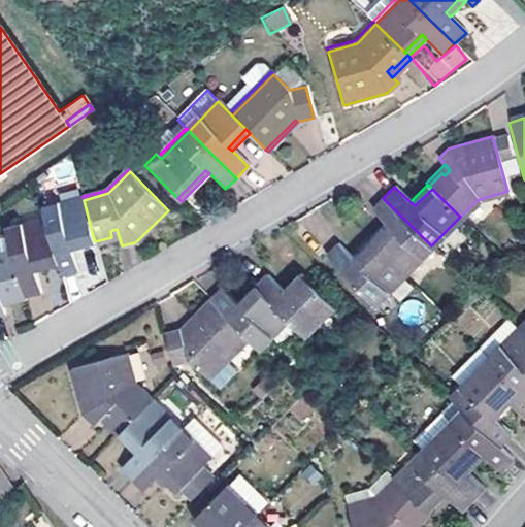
[(509,196),(507,191),(477,200),(460,217),(464,221),(481,204),(509,196)]
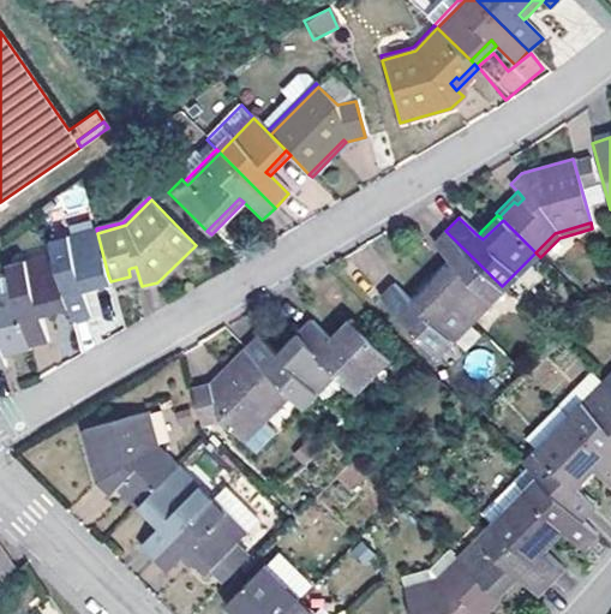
[(51,246),(97,233),(96,228),(48,242),(51,246)]
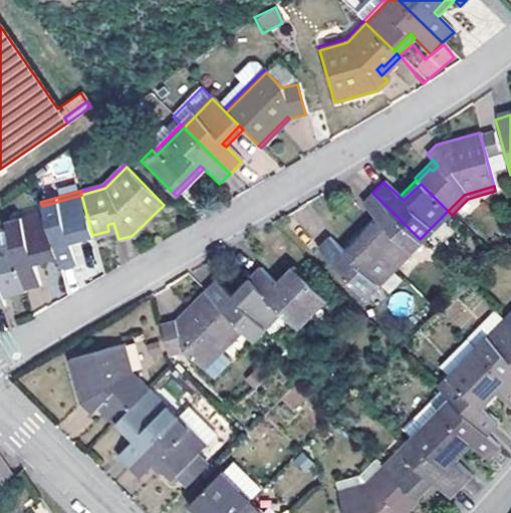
[(381,223),(364,240),(392,267),(420,239),(372,193),(362,204),(377,219),(381,223)]
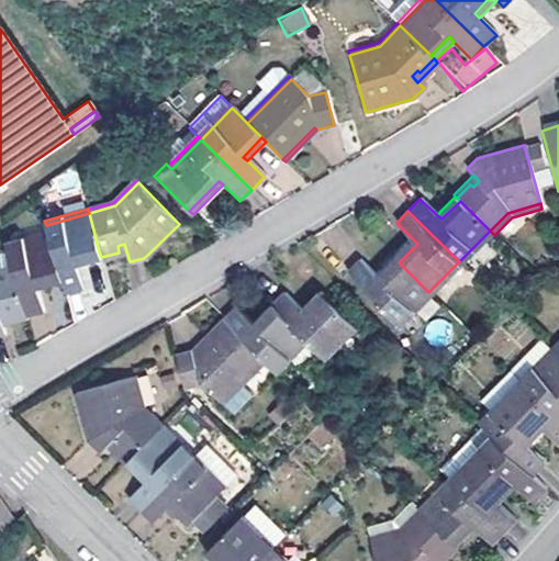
[(82,290),(76,267),(75,259),(77,258),(99,251),(89,213),(46,225),(49,238),(59,276),(60,283),(64,294),(82,290)]
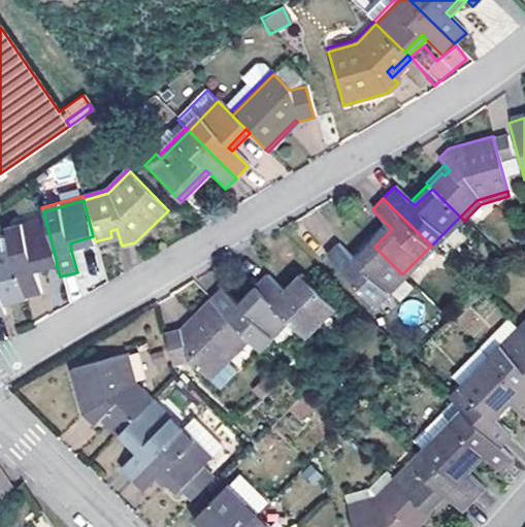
[(435,249),(464,221),(460,217),(431,245),(435,249)]
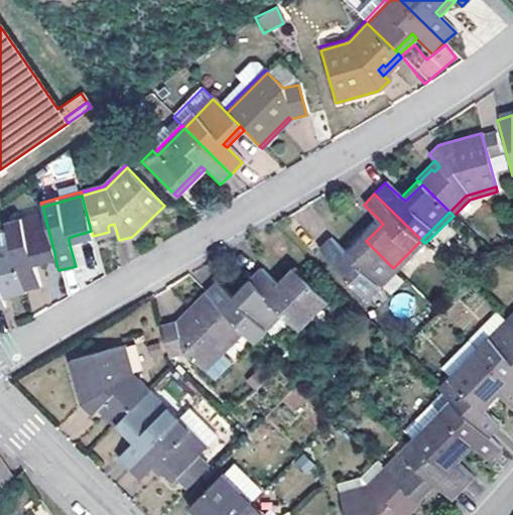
[(39,286),(34,265),(32,259),(54,253),(45,219),(6,229),(11,244),(12,249),(24,289),(24,290),(39,286)]
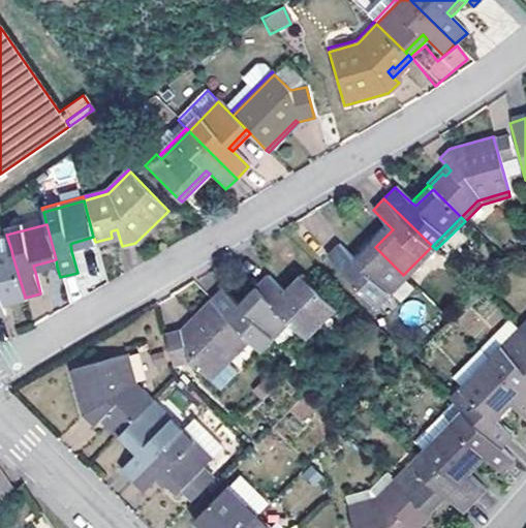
[(370,244),(375,247),(393,229),(389,225),(384,228),(370,244)]
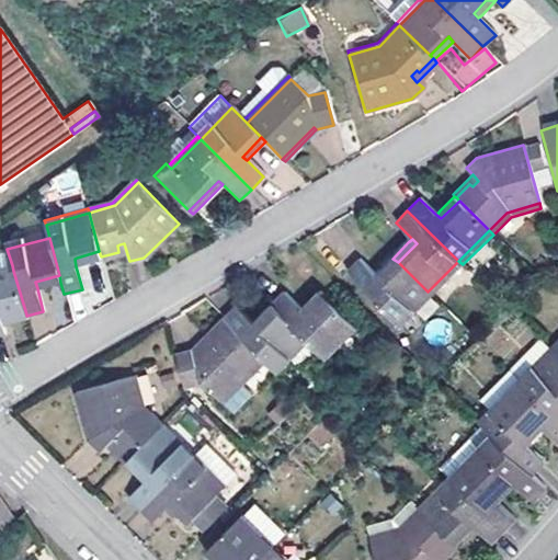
[(102,261),(127,254),(124,243),(120,244),(117,246),(118,252),(101,256),(102,260),(102,261)]
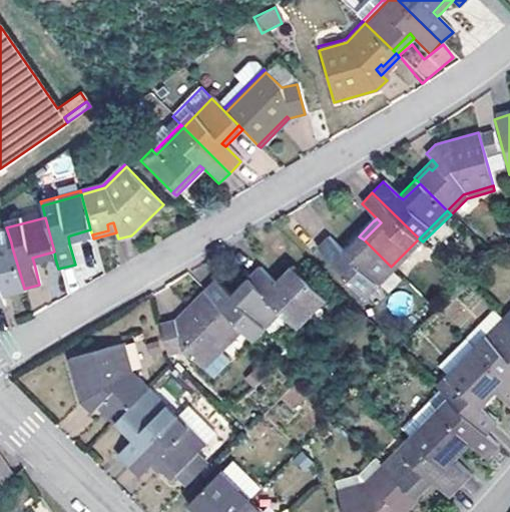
[(69,243),(93,237),(92,234),(90,229),(70,235),(68,236),(69,243)]
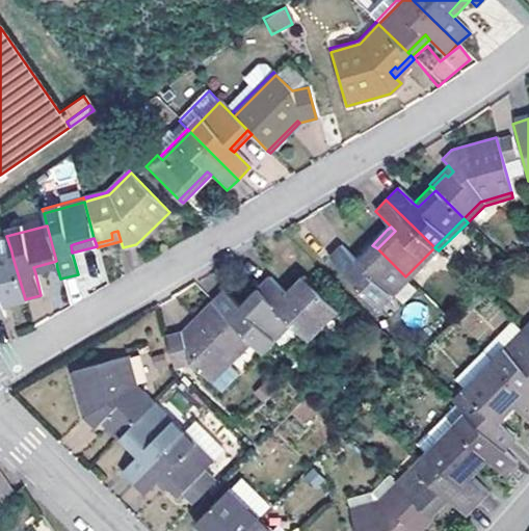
[(372,245),(353,264),(358,267),(377,248),(372,245)]
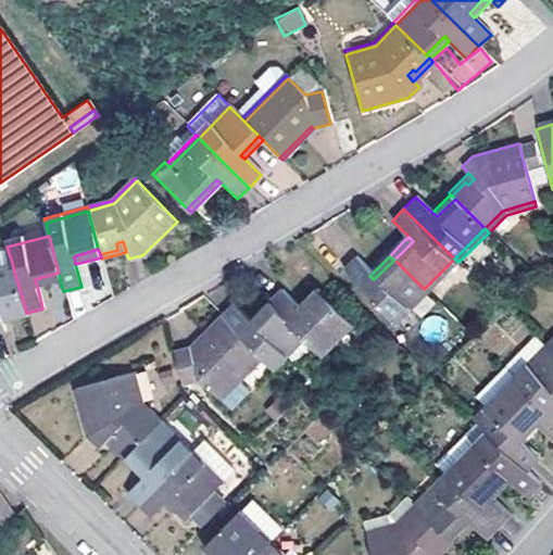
[(374,279),(369,276),(353,259),(342,269),(393,319),(424,289),(394,260),(374,279)]
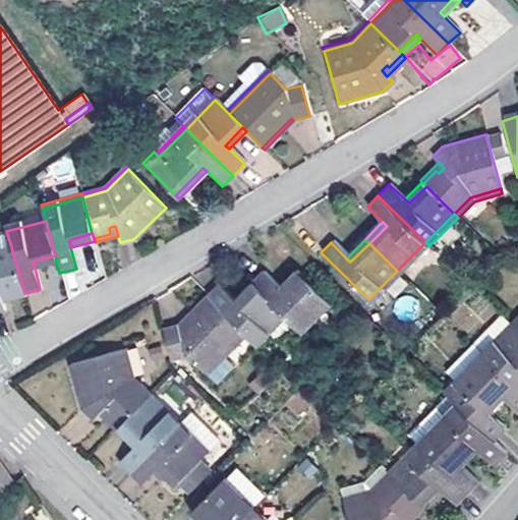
[(401,275),(429,245),(425,242),(397,271),(401,275)]
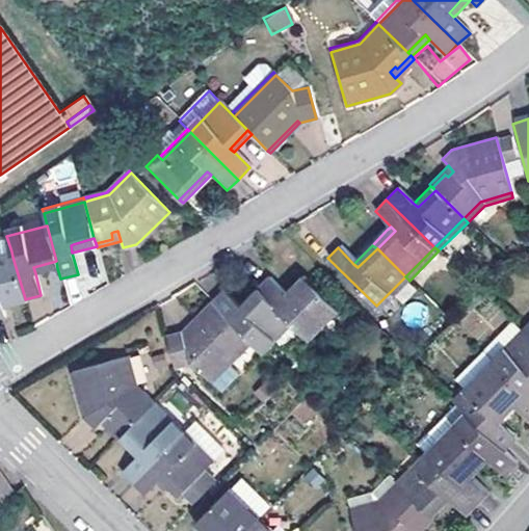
[(0,317),(3,316),(1,310),(0,304),(0,300),(5,298),(6,303),(25,298),(12,257),(0,259),(0,317)]
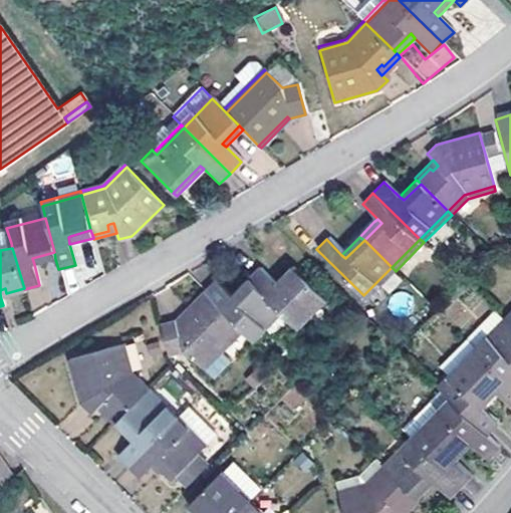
[(34,264),(55,259),(54,252),(32,258),(34,264)]
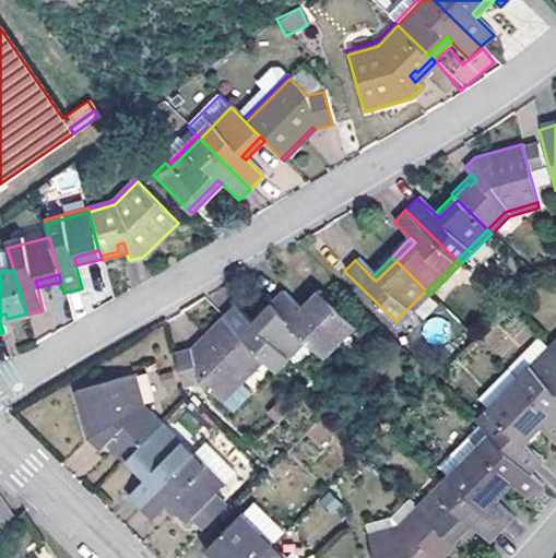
[(298,309),(303,313),(306,310),(322,294),(318,291),(298,309)]
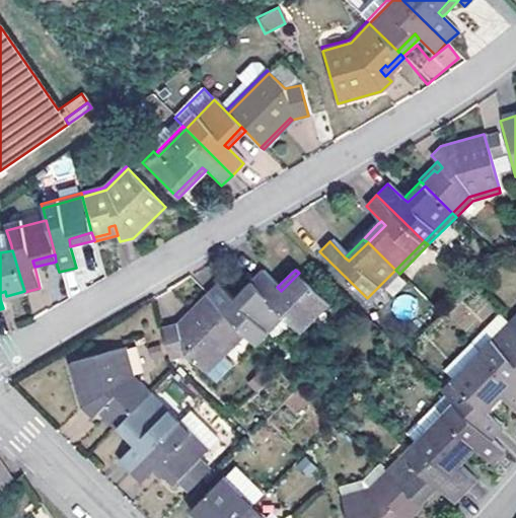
[(370,302),(399,274),(395,270),(367,298),(370,302)]
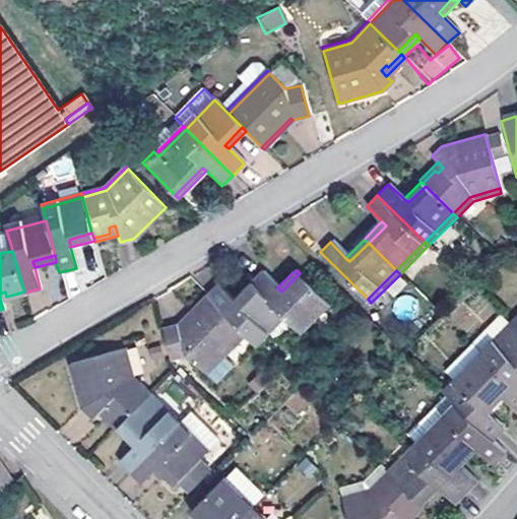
[(284,288),(281,292),(277,287),(262,271),(251,282),(255,286),(283,314),(286,317),(299,329),(327,300),(300,273),(284,288)]
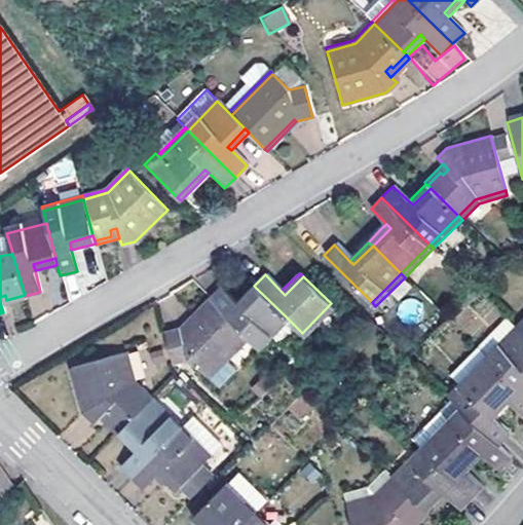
[(253,285),(235,303),(239,307),(258,290),(254,286),(253,285)]
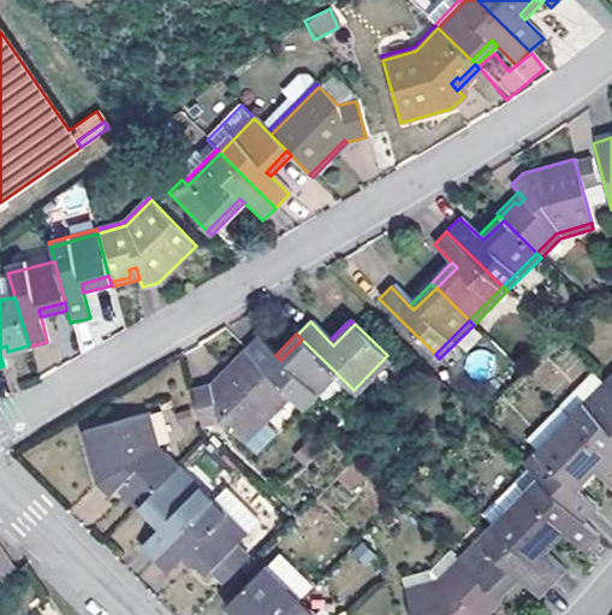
[(280,360),(275,355),(257,337),(243,350),(248,354),(289,394),(302,407),(336,372),(302,339),(280,360)]
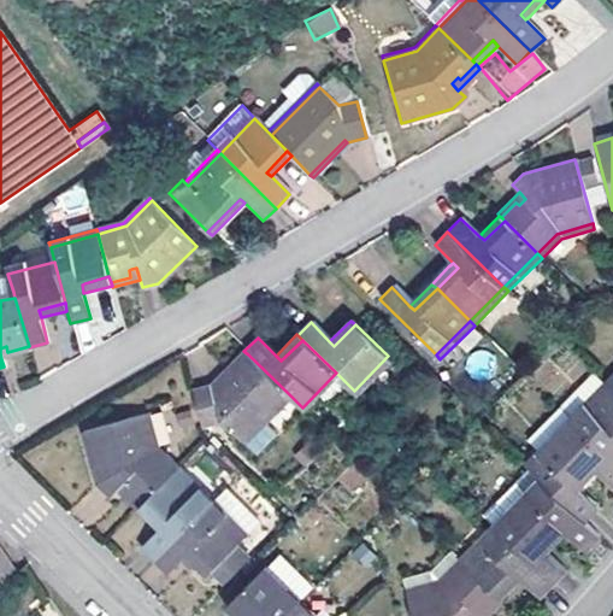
[(1,359),(30,352),(29,347),(29,346),(7,352),(6,346),(0,348),(0,353),(1,359)]
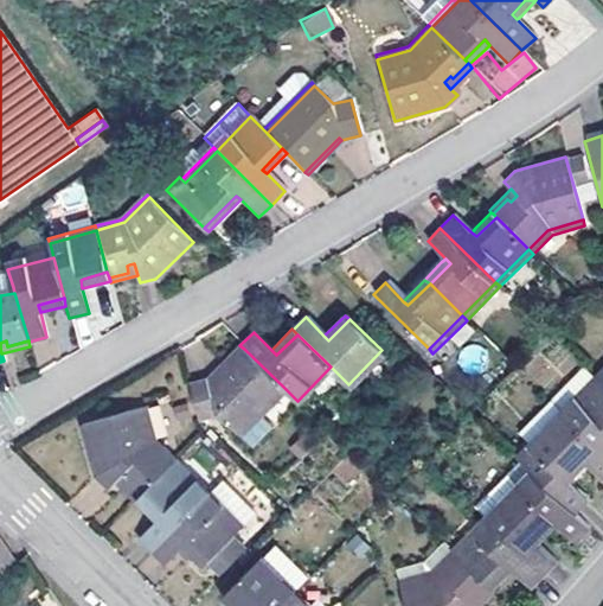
[(220,371),(244,349),(239,345),(206,377),(210,382),(220,371)]
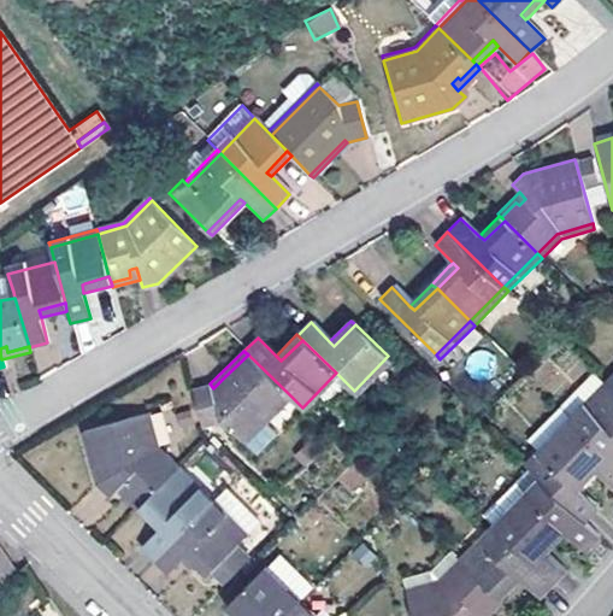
[(190,389),(201,426),(218,420),(252,453),(272,433),(263,421),(289,394),(248,355),(224,377),(213,388),(210,383),(190,389)]
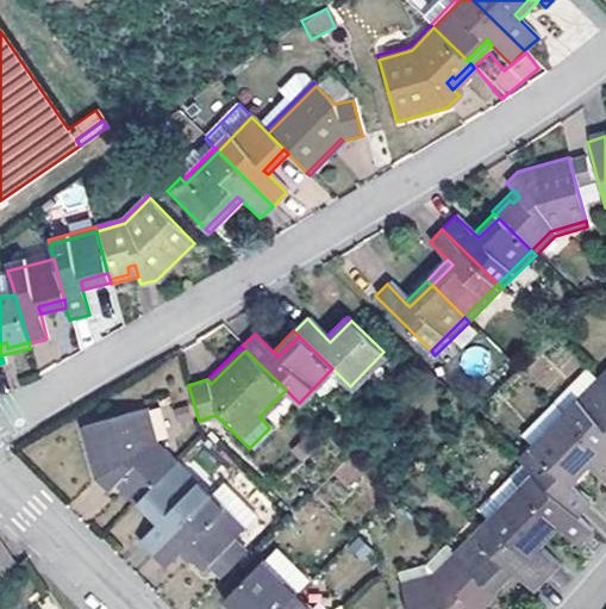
[(387,356),(383,352),(350,386),(355,391),(387,356)]
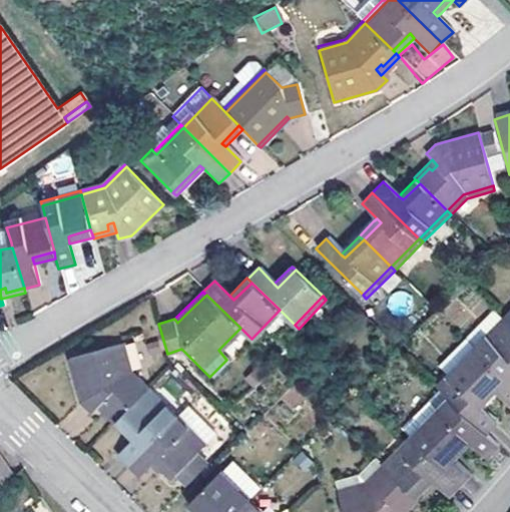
[(503,322),(509,315),(509,307),(500,318),(503,322)]
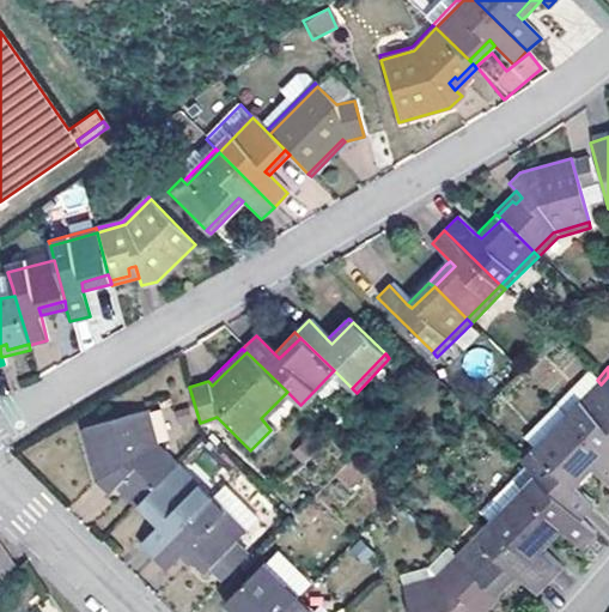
[(300,405),(304,408),(338,374),(334,370),(300,405)]
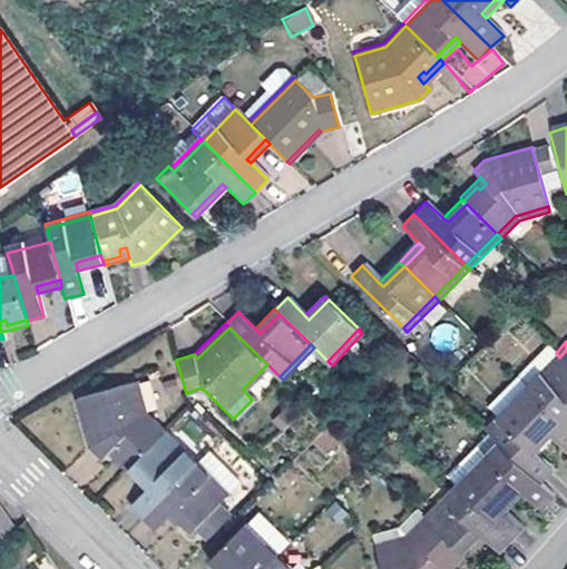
[(528,390),(559,357),(556,353),(524,384),(528,390)]
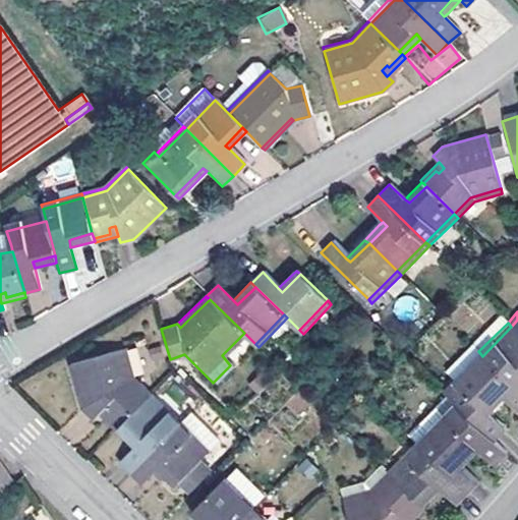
[(517,332),(511,327),(482,356),(517,390),(517,332)]
